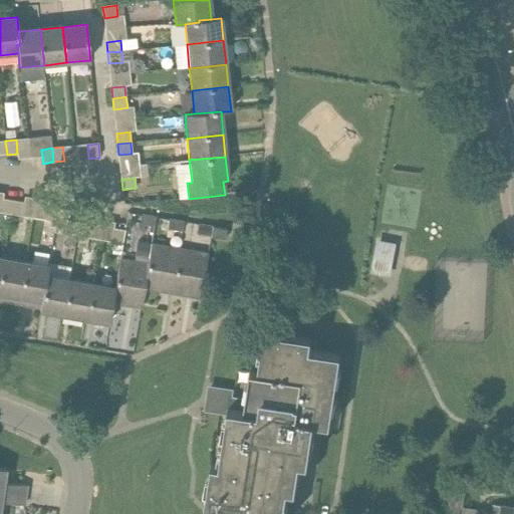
[(0,213),(11,215),(13,201),(3,199),(0,213)]
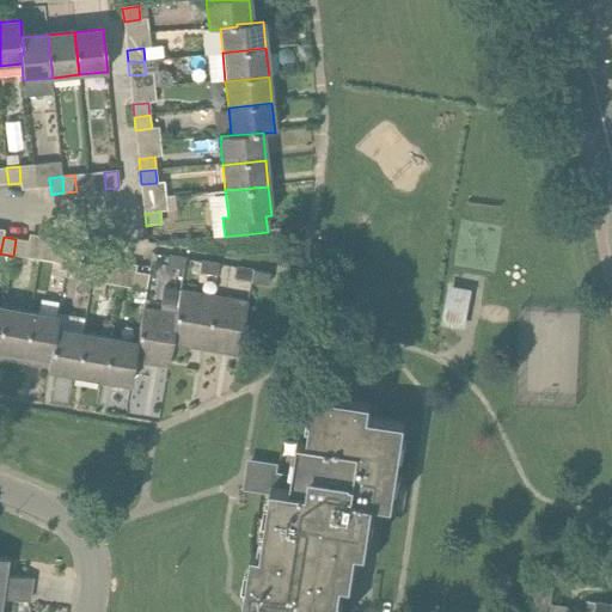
[(13,256),(25,258),(29,242),(16,239),(13,256)]
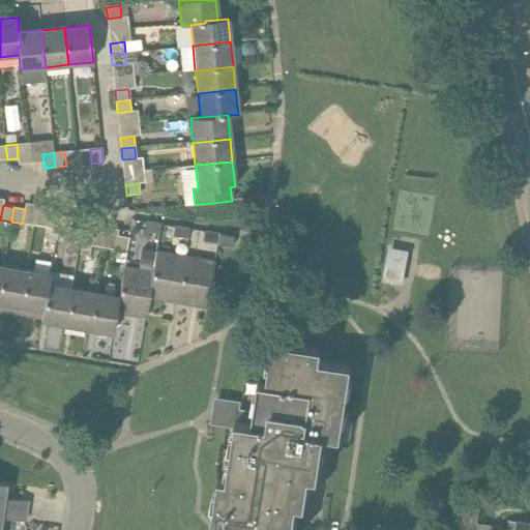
[(47,228),(58,230),(60,215),(50,213),(47,228)]
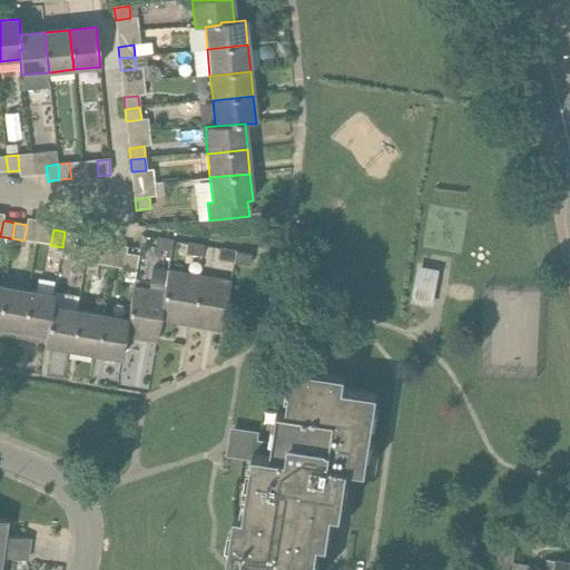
[(155,248),(172,252),(173,243),(157,239),(155,248)]
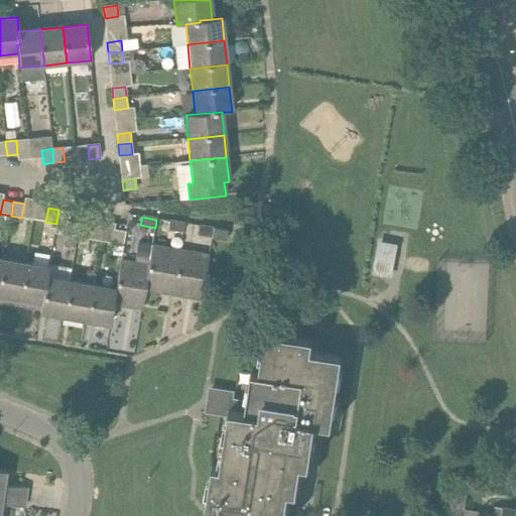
[(67,236),(77,237),(80,224),(69,222),(67,236)]
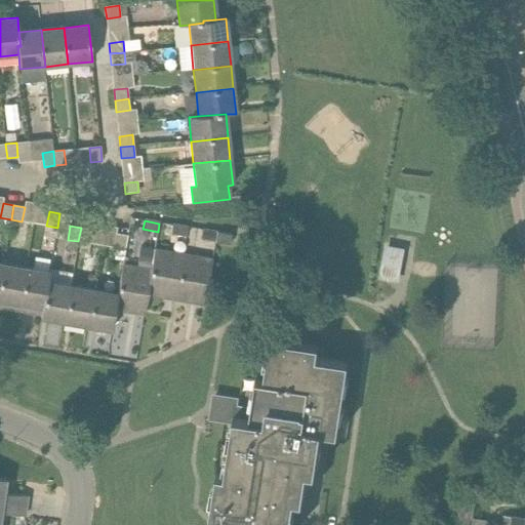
[(171,234),(187,237),(188,228),(172,226),(171,234)]
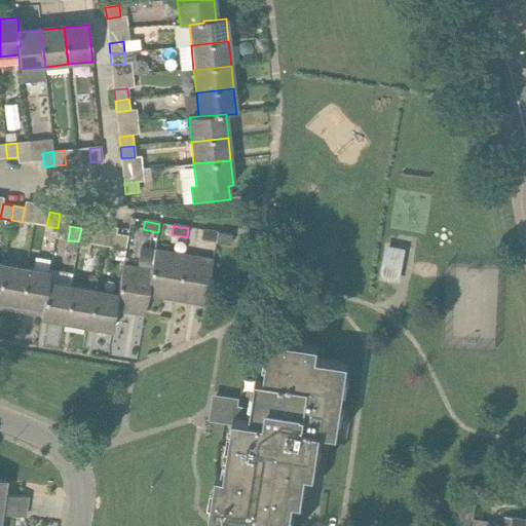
[(78,241),(89,243),(91,230),(81,228),(78,241)]
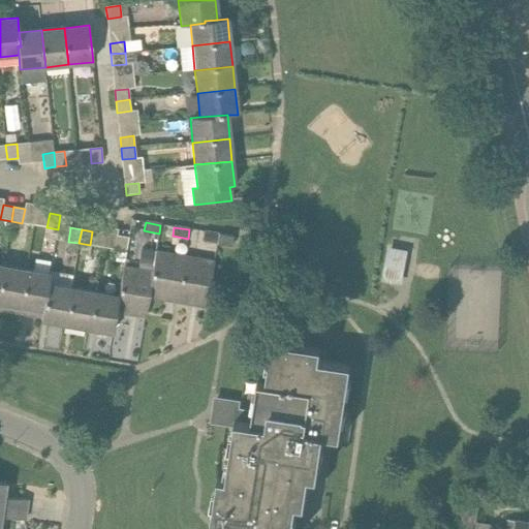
[(219,236),(204,232),(203,241),(217,244),(219,236)]
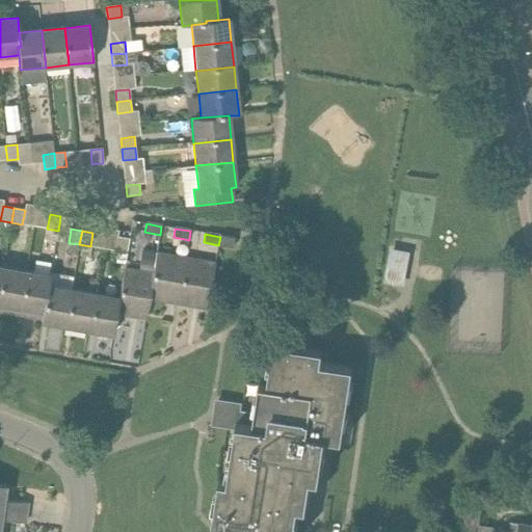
[(115,250),(127,253),(130,239),(118,237),(115,250)]
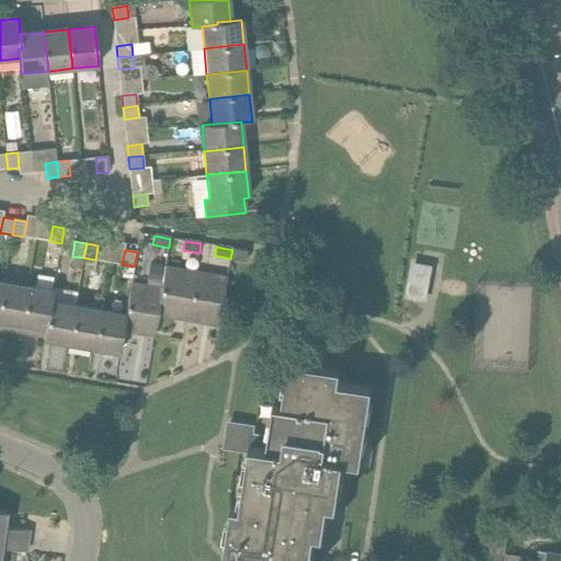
[(248,251),(232,250),(230,259),(245,262),(248,251)]
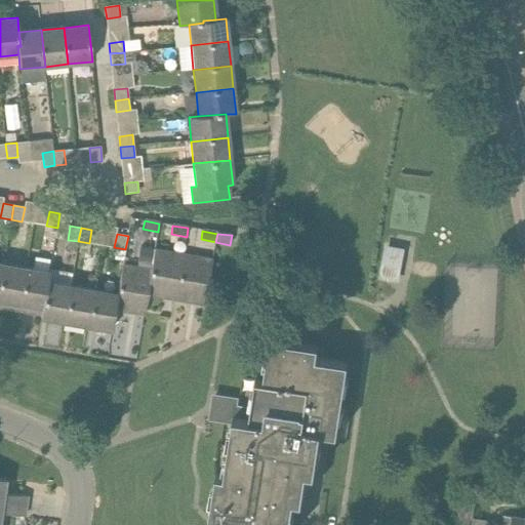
[(380,278),(400,281),(406,245),(387,242),(380,278)]
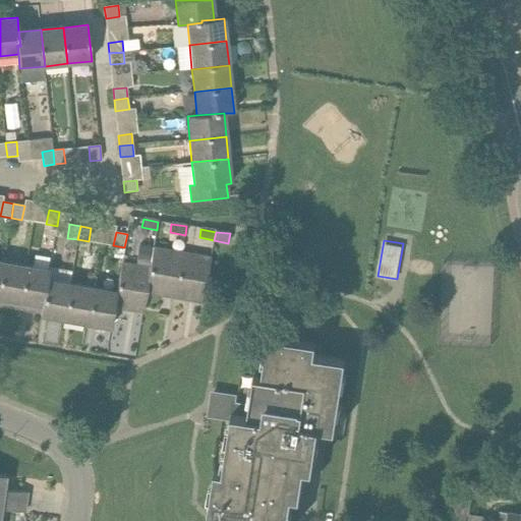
[(164,288),(175,290),(182,252),(154,247),(150,267),(149,277),(151,278),(148,293),(163,296),(164,288)]
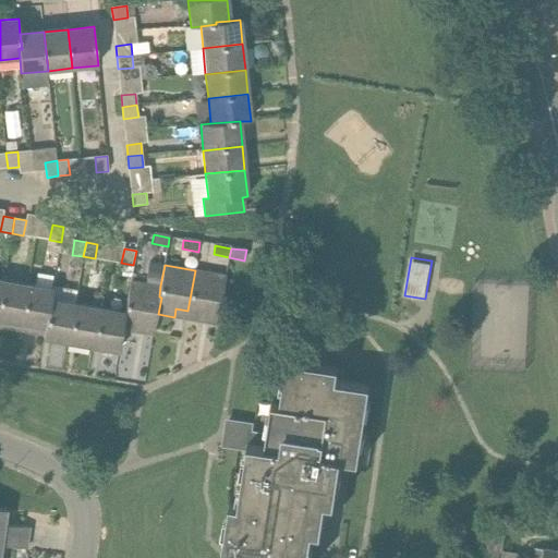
[(195,270),(187,311),(186,319),(204,322),(206,314),(219,316),(227,276),(195,270)]
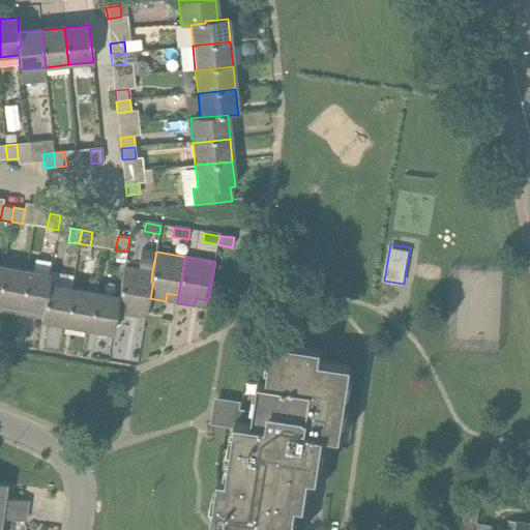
[(0,276),(0,302),(19,306),(26,270),(2,266),(0,276)]
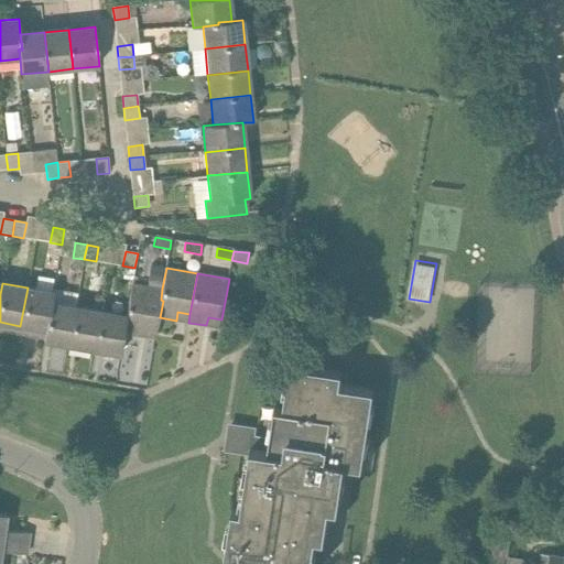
[(158,331),(160,317),(163,301),(161,300),(162,289),(132,283),(127,315),(123,333),(142,336),(143,328),(158,331)]
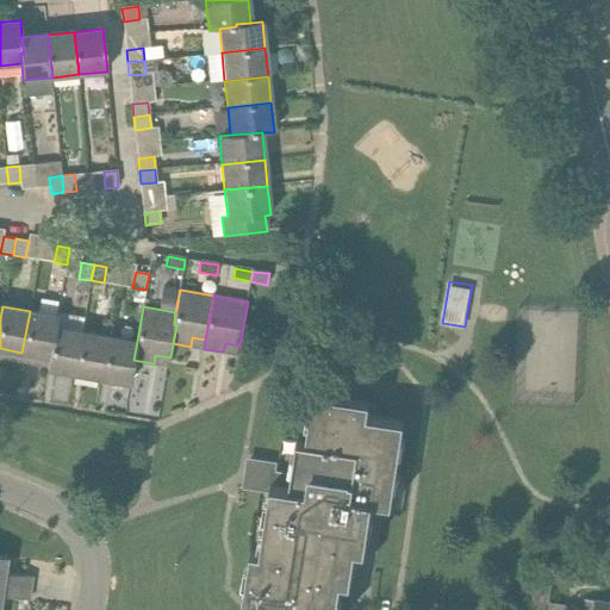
[(22,353),(49,358),(51,346),(53,347),(56,327),(58,316),(30,311),(22,353)]
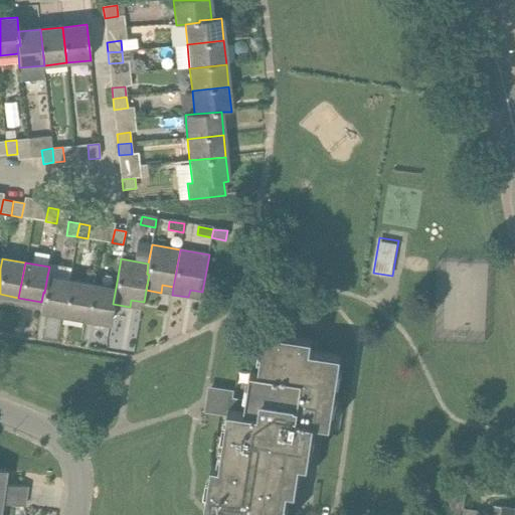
[(39,312),(63,316),(69,280),(47,276),(44,293),(43,292),(41,302),(39,312)]
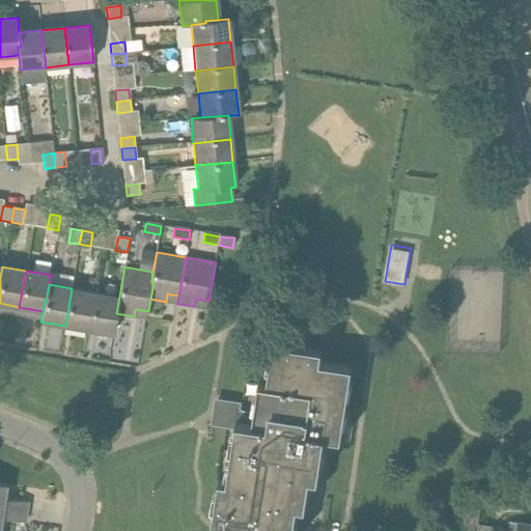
[(65,326),(90,330),(98,294),(72,288),(65,326)]
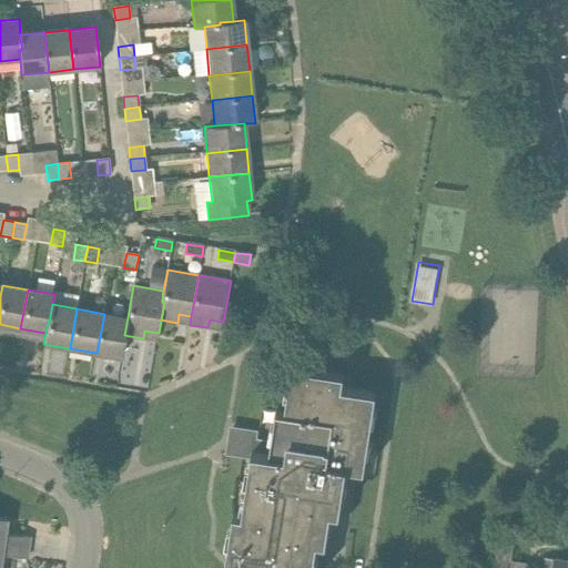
[(104,314),(97,353),(121,357),(124,335),(128,317),(104,314)]
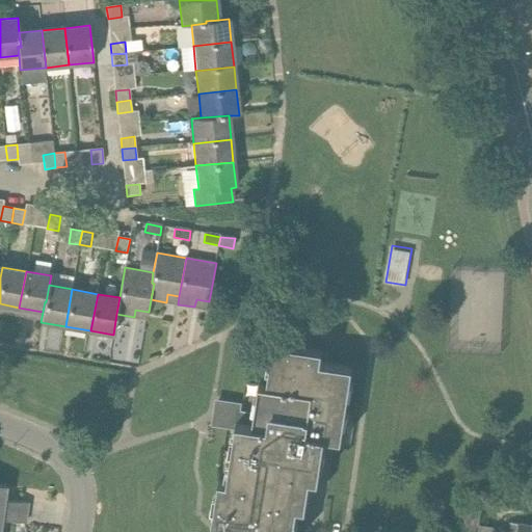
[(306,508),(310,479),(318,480),(324,439),(341,442),(352,369),(320,364),(322,351),(273,344),(266,386),(259,383),(254,418),(238,416),(239,405),(217,402),(214,424),(235,427),(227,481),(218,480),(212,524),(244,529),(243,531),(293,531),(297,507),(306,508)]
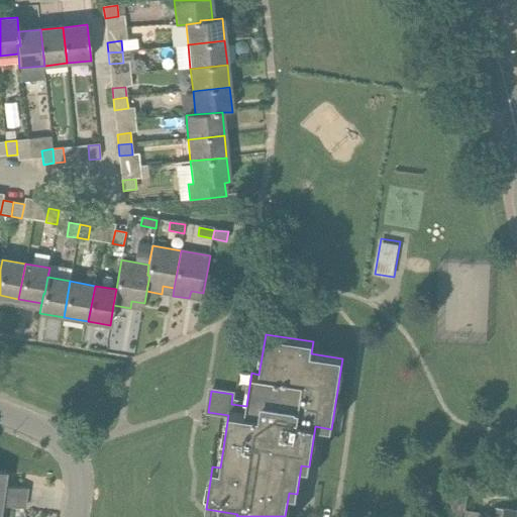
[(0,496),(26,500),(27,490),(4,486),(6,472),(0,471),(0,496)]
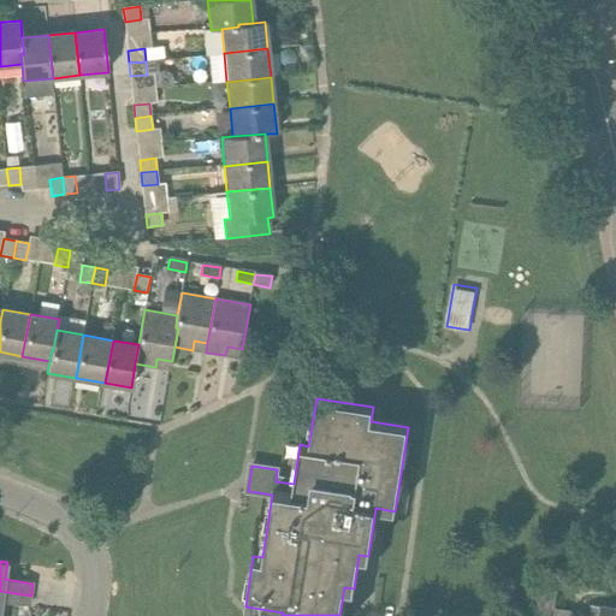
[(532,605),(555,609),(560,580),(537,578),(532,605)]
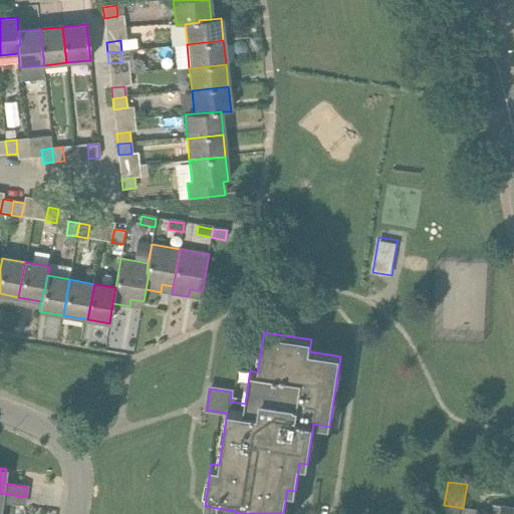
[(0,507),(1,502),(25,506),(26,497),(0,493),(0,507)]
